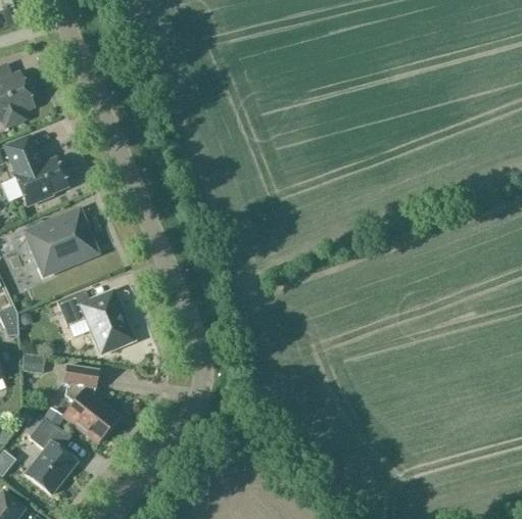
[(0,118),(4,116),(7,125),(25,116),(20,109),(34,104),(30,94),(34,92),(29,81),(25,82),(20,73),(0,81),(0,118)]
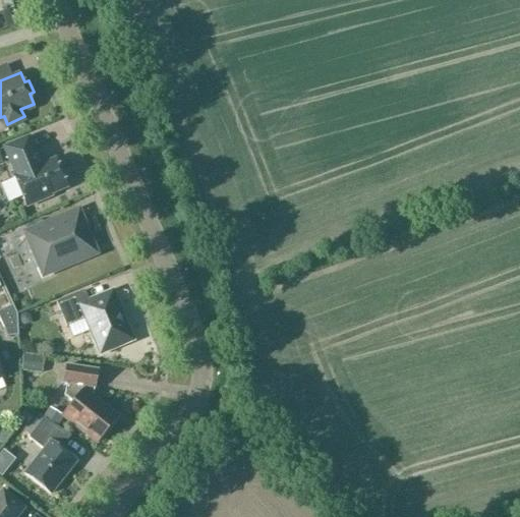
[(30,134),(5,145),(16,173),(15,174),(27,204),(53,193),(52,191),(68,184),(66,180),(67,178),(65,172),(62,171),(56,157),(41,163),(30,134)]
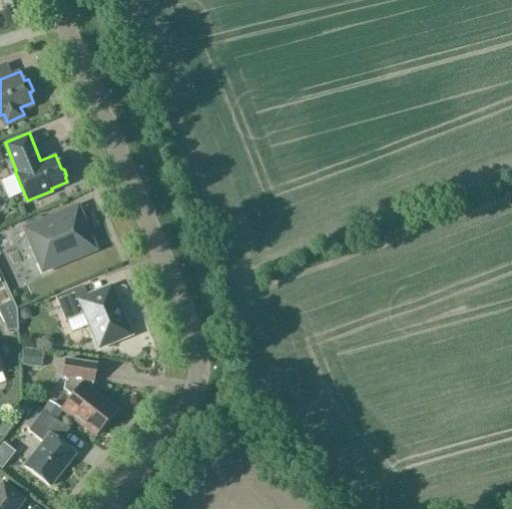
[(77,205),(27,226),(44,268),(84,250),(89,235),(77,205)]
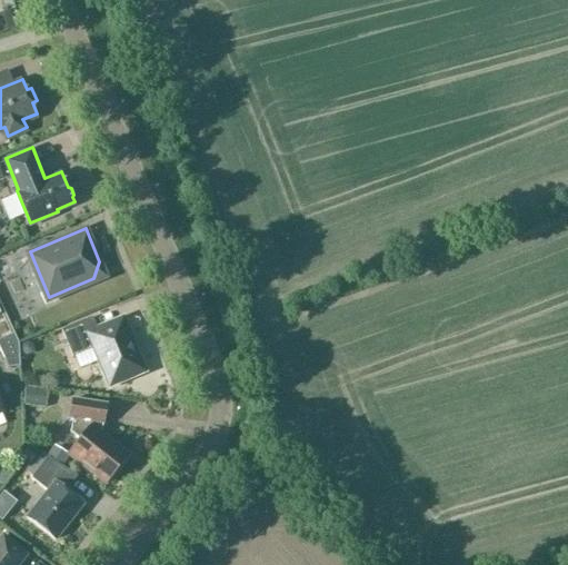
[(93,315),(62,327),(73,354),(96,345),(111,382),(145,368),(123,317),(99,327),(93,315)]
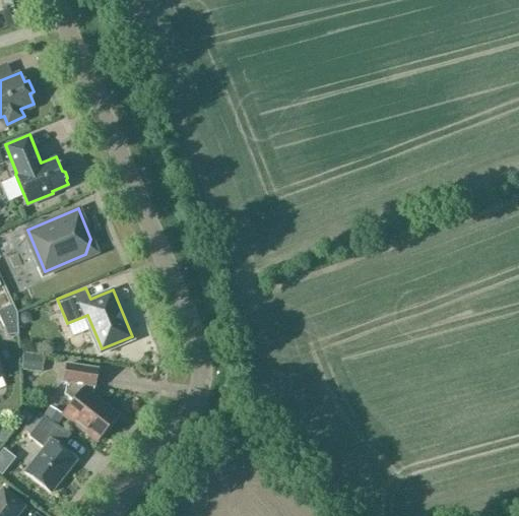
[(0,307),(0,314),(8,333),(19,331),(18,311),(13,302),(0,307)]
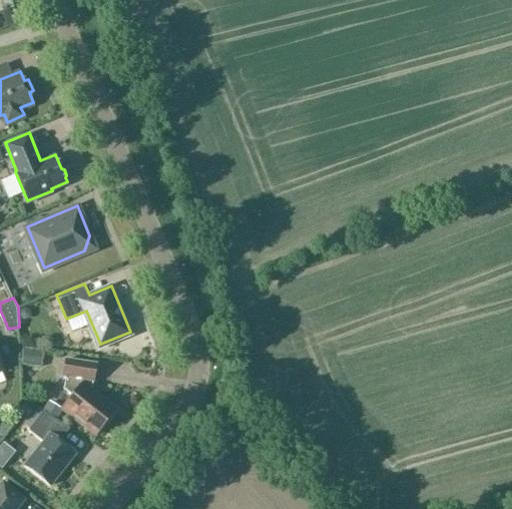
[(96,362),(66,358),(63,374),(66,375),(64,387),(73,394),(63,407),(96,433),(115,408),(89,387),(90,378),(94,379),(96,362)]
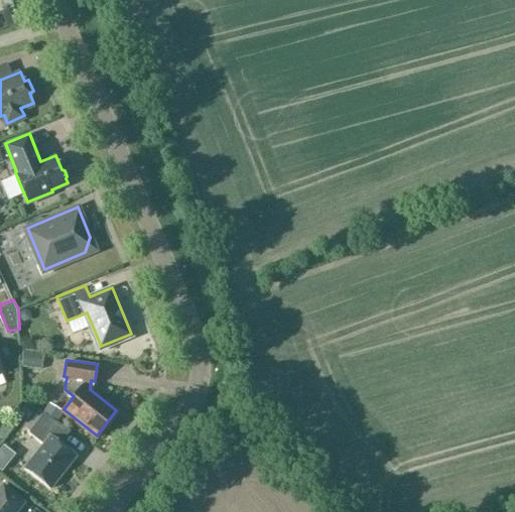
[(26,467),(51,486),(76,455),(61,443),(72,428),(44,412),(29,430),(44,442),(26,467)]
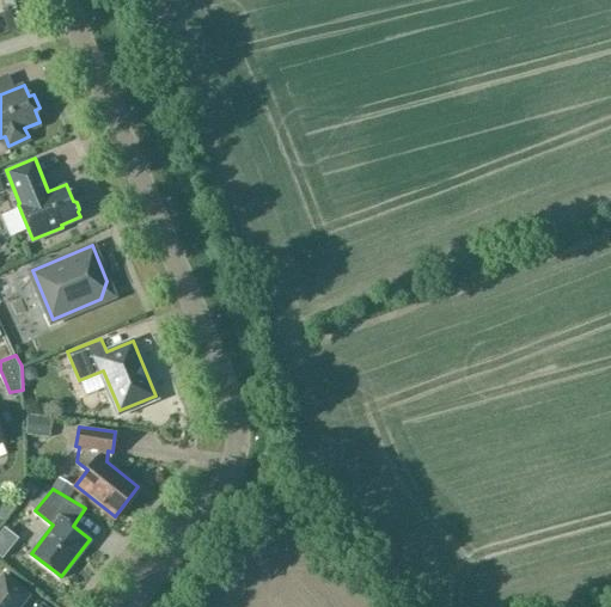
[(0,606),(17,606),(29,593),(4,574),(0,578),(0,606)]
